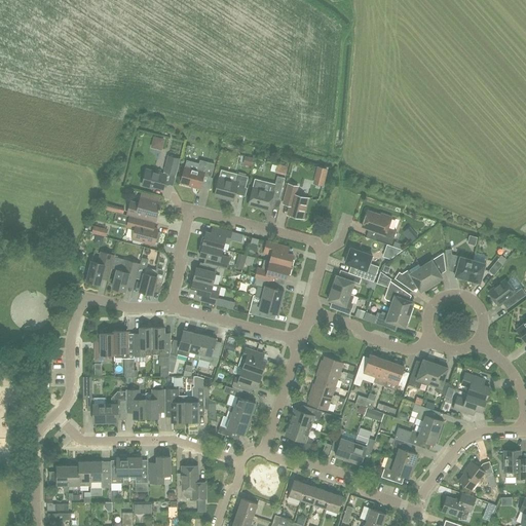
[(25,0),(2,0),(4,13),(19,12),(17,4),(25,3),(25,0)]
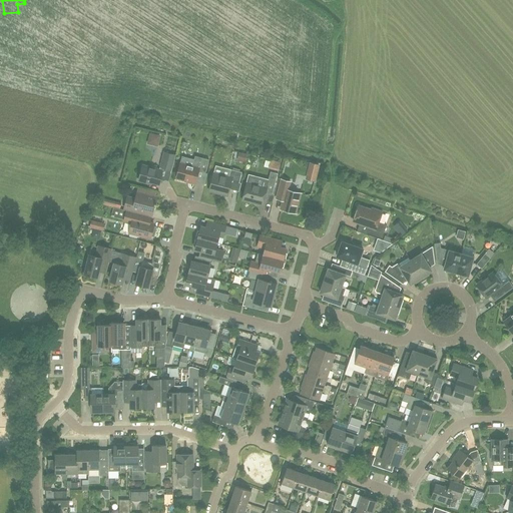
[(185,0),(183,5),(191,9),(193,4),(203,9),(204,7),(207,0),(185,0)]
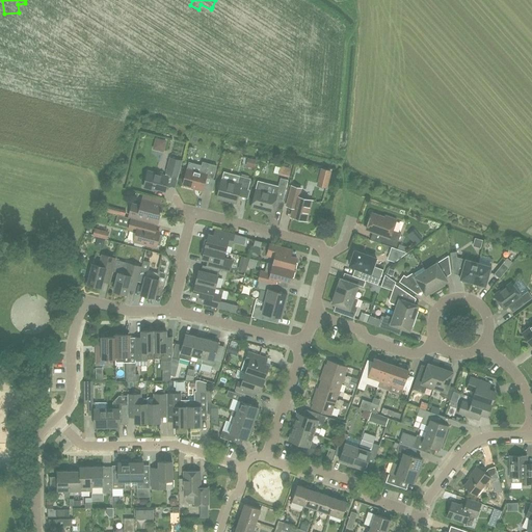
[(158,151),(167,152),(169,139),(159,138),(158,151)]
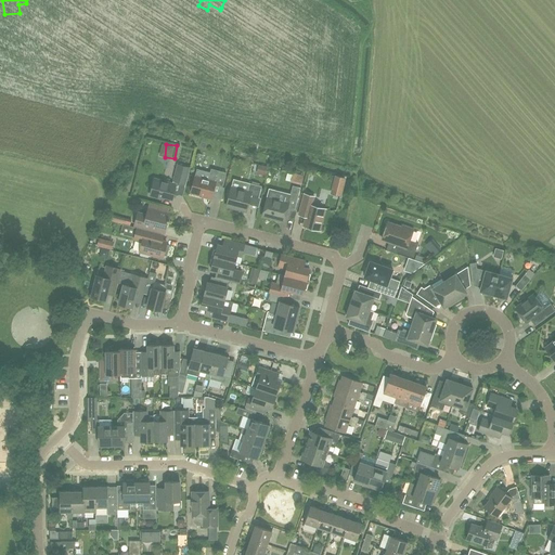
[(185,186),(190,175),(191,167),(178,164),(172,183),(155,178),(151,195),(160,197),(160,196),(172,199),(177,184),(185,186)]
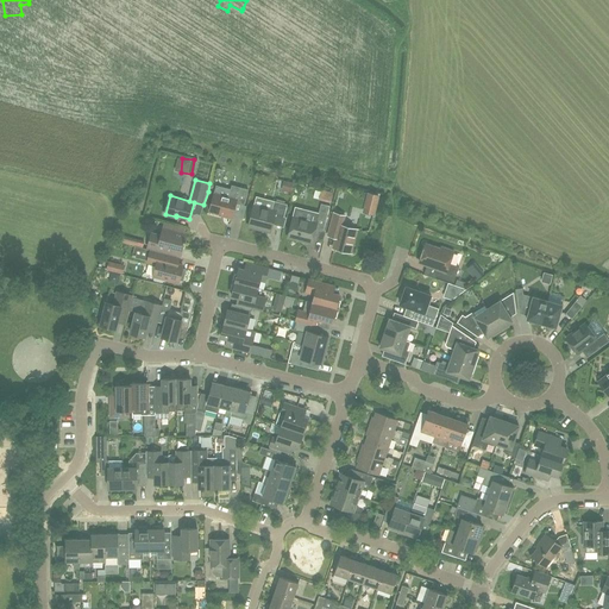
[(244,206),(249,189),(240,187),(239,192),(231,189),(228,198),(214,194),(213,201),(211,200),(208,208),(211,209),(209,211),(233,217),(237,203),(244,206)]
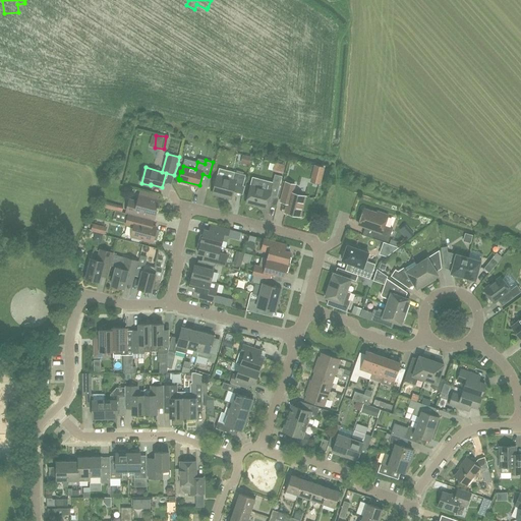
[(286,172),(288,166),(276,163),(274,169),(286,172)]
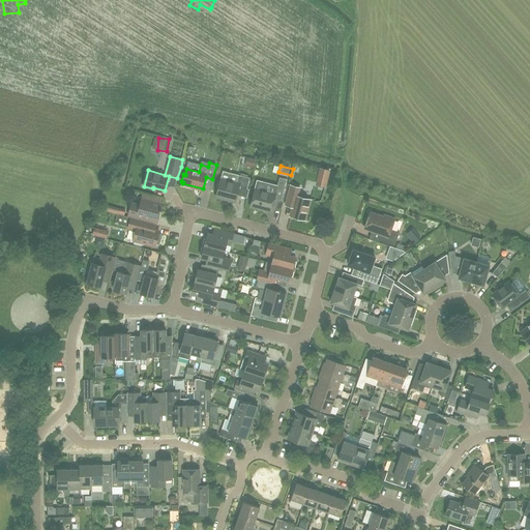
[(327,178),(329,171),(321,169),(319,176),(327,178)]
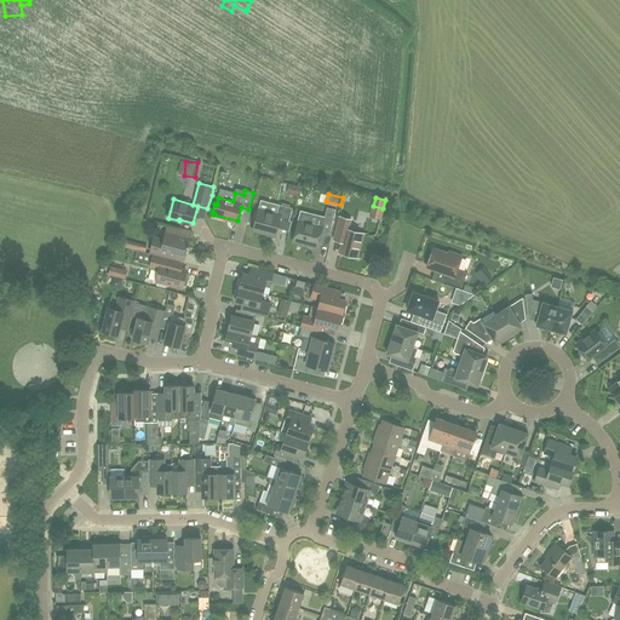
[(290,222),(293,208),(280,205),(277,214),(259,210),(253,230),(276,236),(281,219),(290,222)]
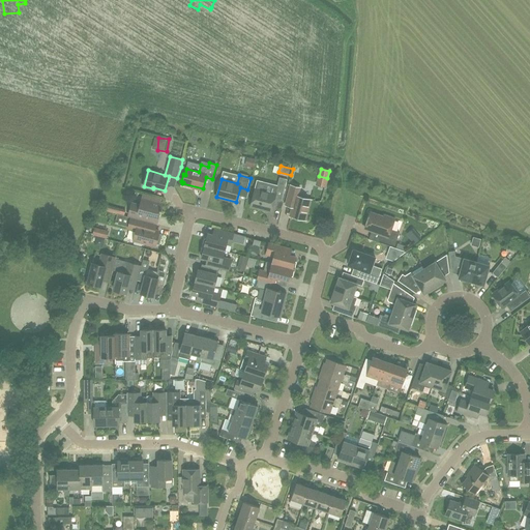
[(282,201),(288,179),(280,177),(275,195),(256,189),(252,206),(253,206),(254,208),(258,209),(260,208),(271,211),(275,199),(282,201)]
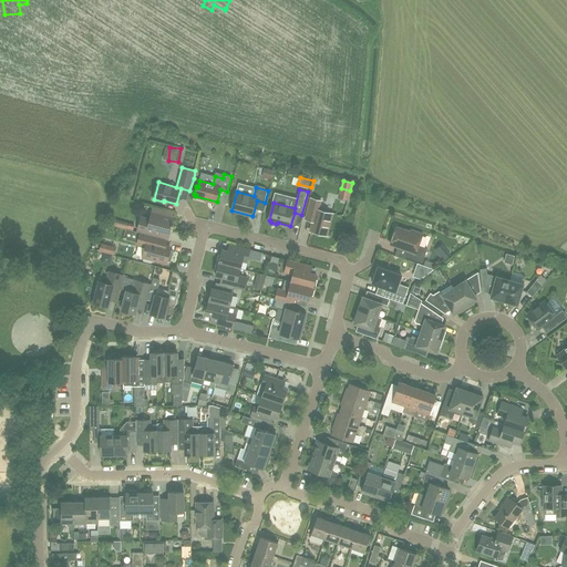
[(327,236),(333,214),(319,210),(321,202),(311,198),(306,220),(313,222),(311,232),(327,236)]
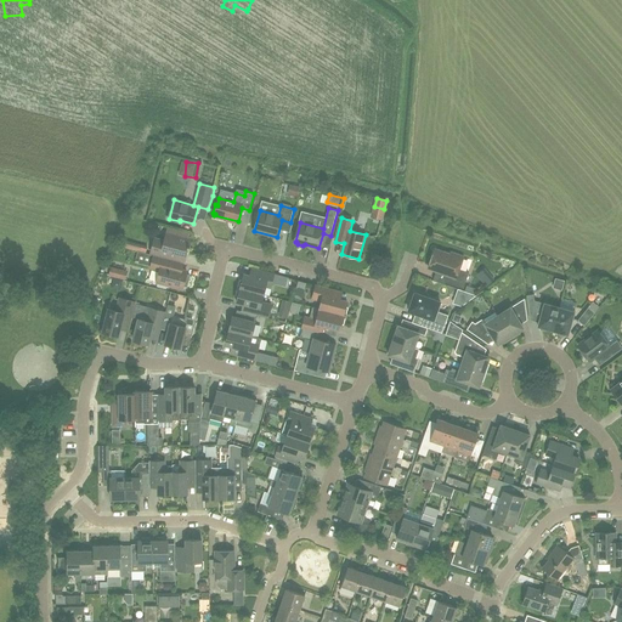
[(185,260),(191,239),(167,232),(165,242),(154,238),(151,252),(185,260)]
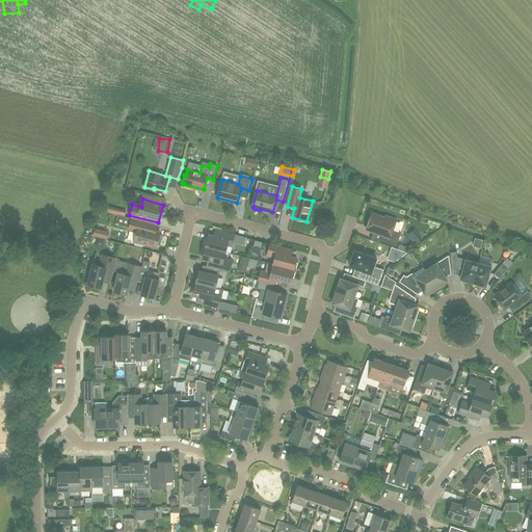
[(105,213),(128,216),(129,211),(106,208),(105,213)]
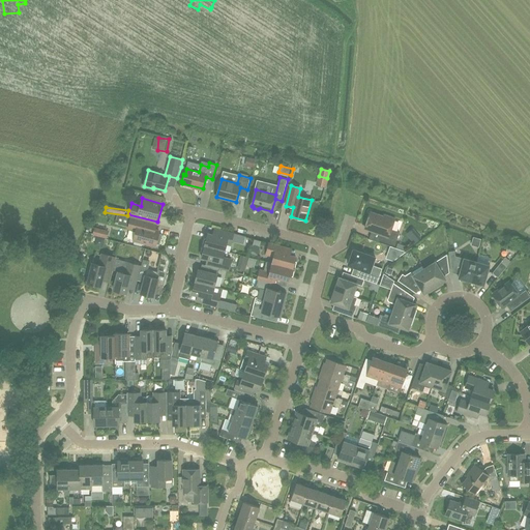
[(183,219),(185,210),(176,208),(174,217),(183,219)]
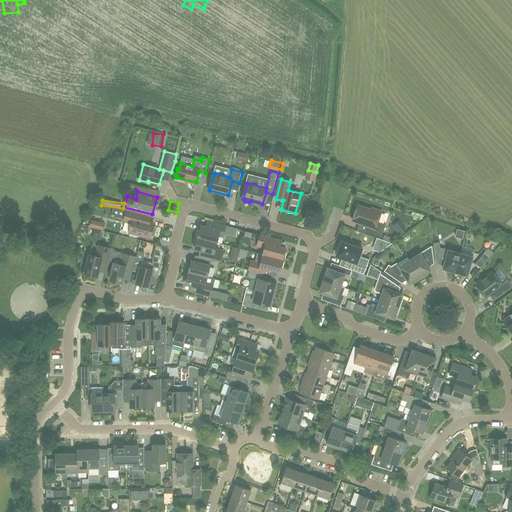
[(371,210),(358,206),(353,221),(368,226),(366,232),(381,238),(386,225),(378,222),(381,212),(371,208),(371,210)]
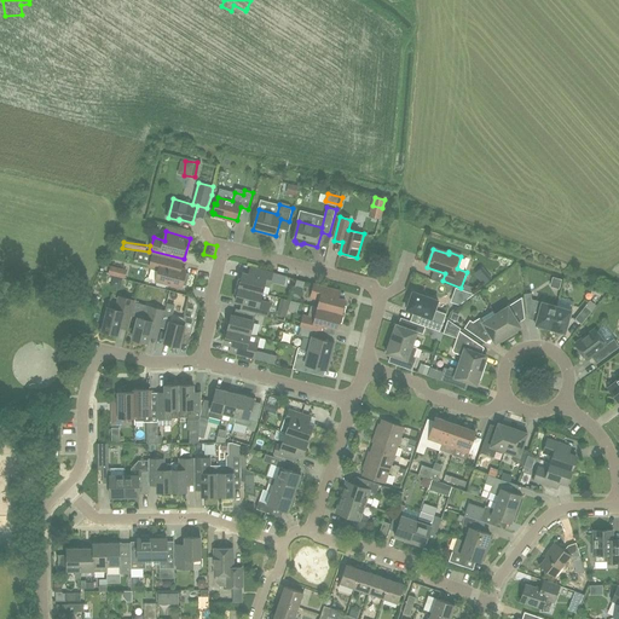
[(185,275),(186,271),(180,268),(183,261),(154,254),(150,266),(160,268),(156,281),(157,281),(156,284),(166,287),(167,283),(181,287),(183,284),(186,285),(189,275),(185,275)]
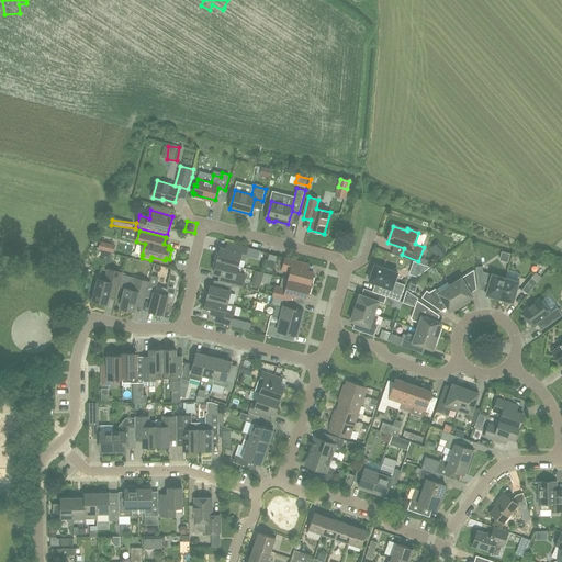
[(113,253),(115,245),(100,242),(98,249),(113,253)]
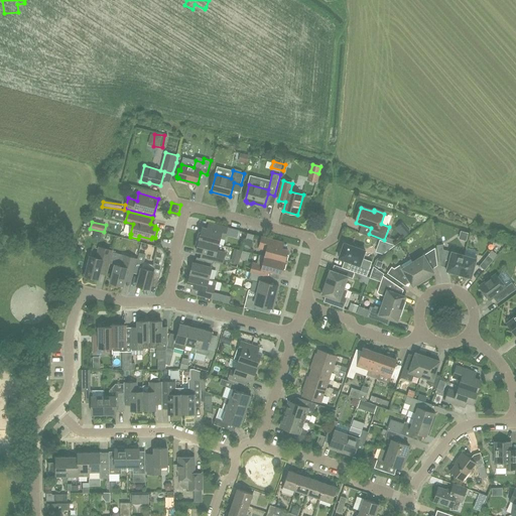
[(233,233),(234,230),(214,224),(209,223),(207,229),(203,228),(202,232),(201,232),(199,233),(198,239),(219,244),(221,239),(225,240),(226,234),(227,232),(233,233)]
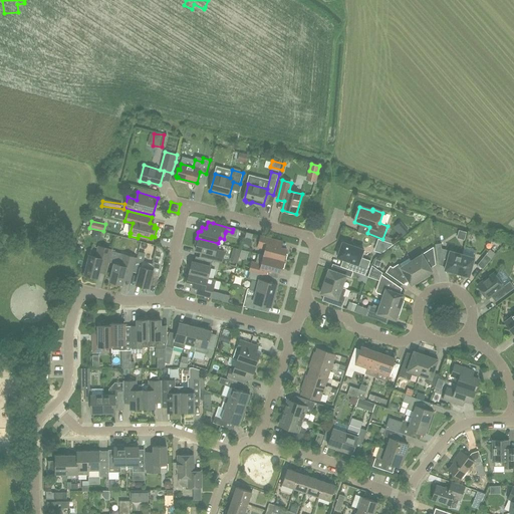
[(286,261),(289,251),(287,251),(287,249),(281,248),(283,242),(261,236),(258,247),(266,249),(264,255),(286,261)]
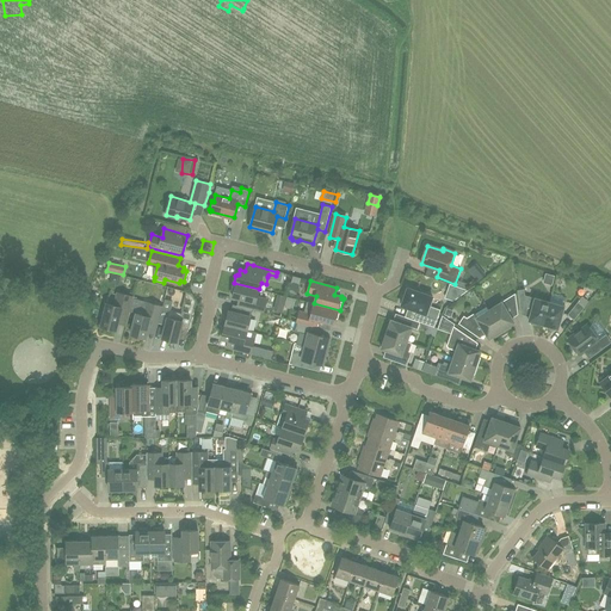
[(247,308),(252,309),(264,313),(267,300),(257,297),(259,289),(234,283),(232,290),(233,291),(234,291),(233,297),(239,298),(236,306),(245,308),(247,308)]
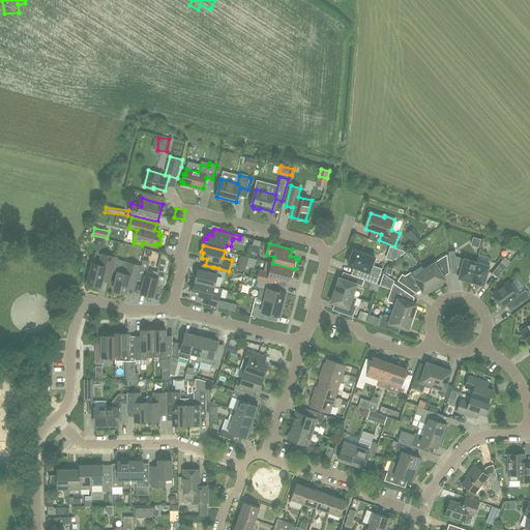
[(361,278),(364,280),(377,284),(382,269),(373,266),(375,258),(354,249),(351,257),(349,257),(347,262),(349,264),(348,265),(364,271),(361,278)]
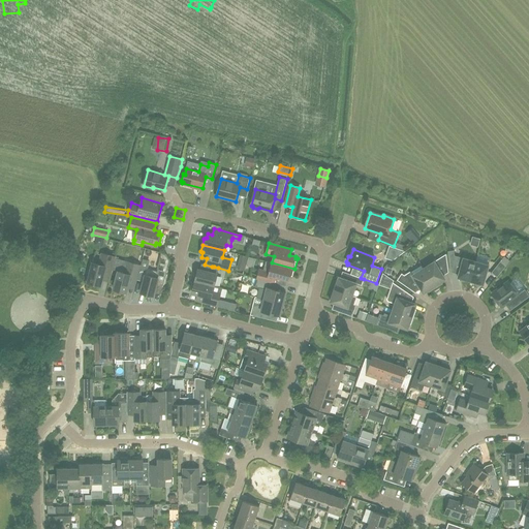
[(470,281),(475,261),(455,256),(454,251),(447,251),(449,263),(456,262),(461,265),(458,278),(459,278),(460,281),(465,282),(467,280),(470,281)]
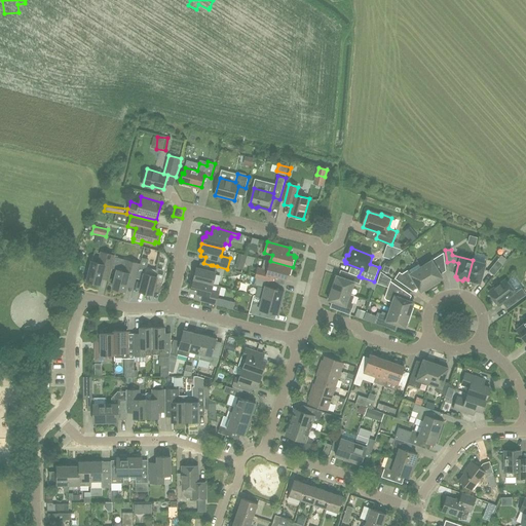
[(102,278),(108,280),(115,256),(101,252),(99,263),(92,261),(89,271),(87,271),(84,283),(91,285),(91,283),(100,285),(102,278)]
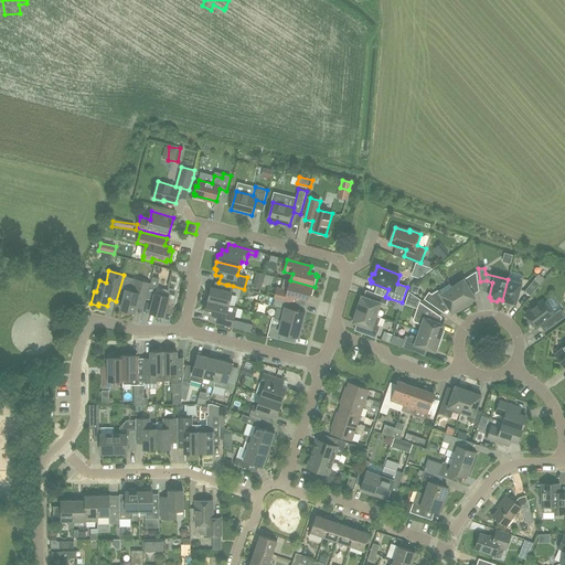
[(178,272),(172,270),(168,287),(169,288),(169,290),(157,287),(157,286),(150,284),(147,298),(153,300),(150,312),(164,317),(168,304),(174,305),(181,278),(178,272)]
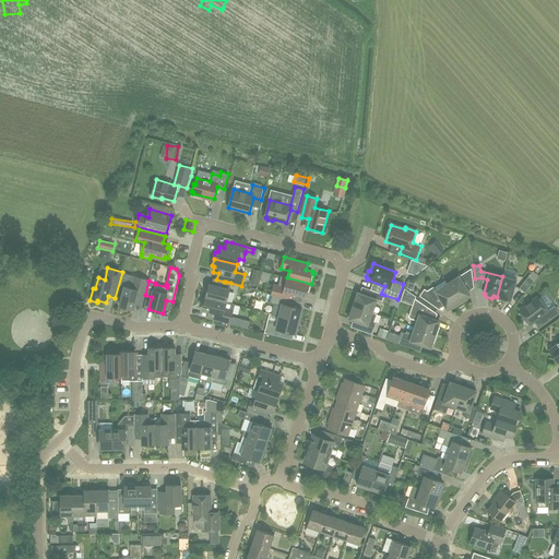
[(448,284),(460,305),(467,300),(466,298),(471,296),(462,283),(472,276),(472,269),(448,284)]
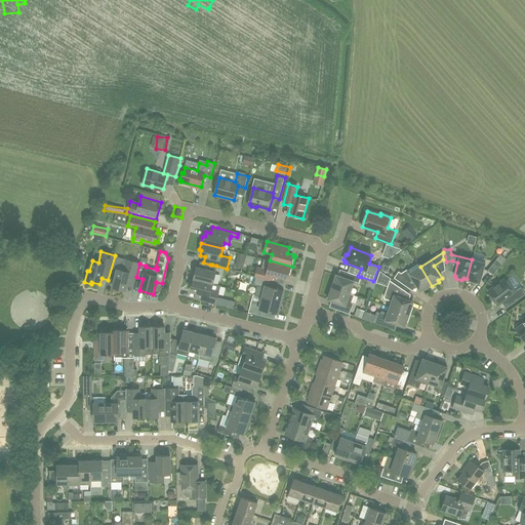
[(270,260),(264,259),(261,269),(257,268),(255,276),(284,284),(285,278),(287,278),(287,277),(289,277),(292,267),(270,260)]
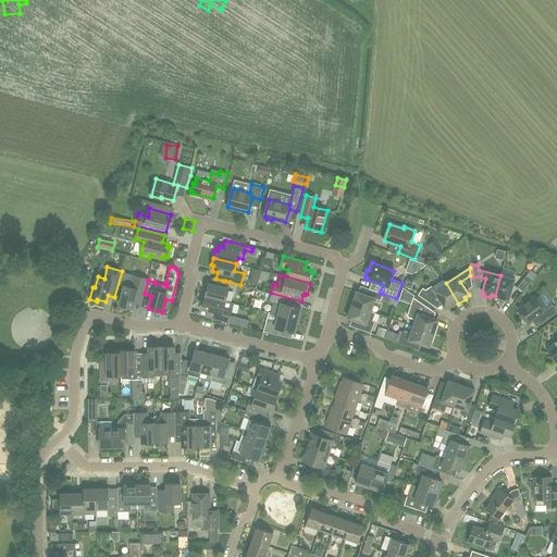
[(514,280),(500,275),(495,296),(498,297),(499,299),(505,301),(507,299),(508,300),(515,280),(514,280)]
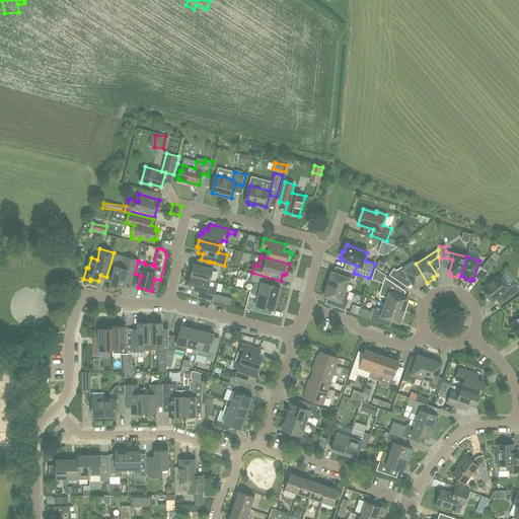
[(488,273),(497,262),(491,256),(482,268),(488,273)]
